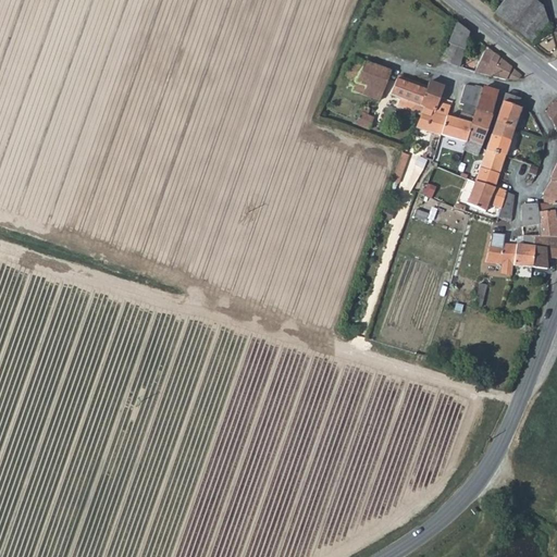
[(503,0),(494,11),(505,19),(531,40),(548,21),(543,4),(541,5),(533,0),(503,0)]
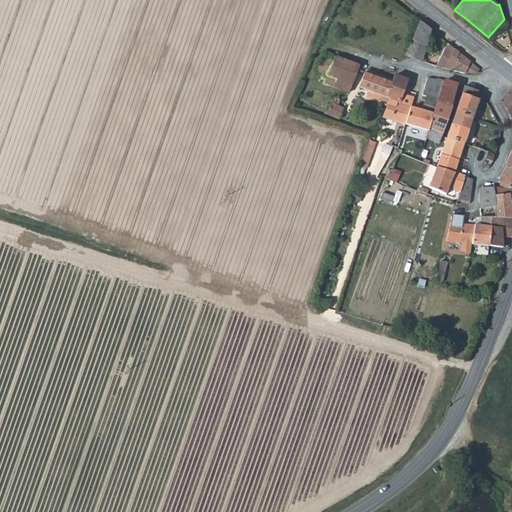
[(427,44),(431,30),(421,22),(419,21),(413,39),(427,44)]
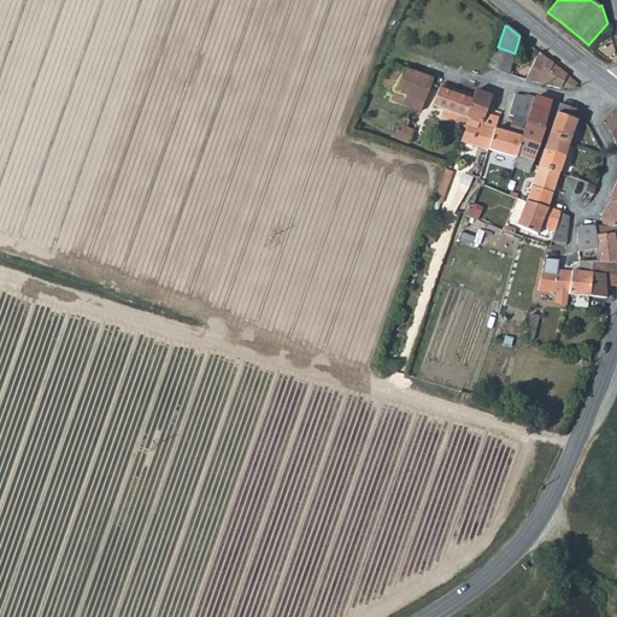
[(511,71),(515,53),(498,47),(491,66),(511,71)]
